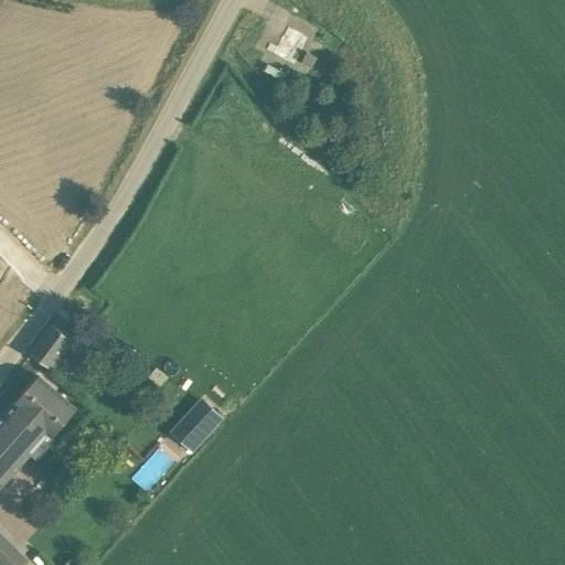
[(317,57),(307,52),(301,62),(311,67),(317,57)]
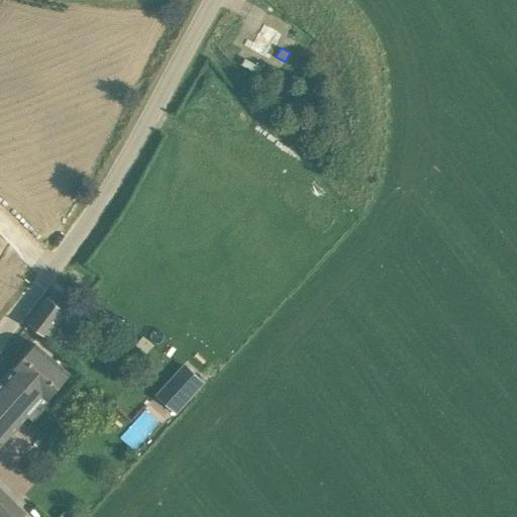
[(263,68),(245,59),(242,65),(260,74),(263,68)]
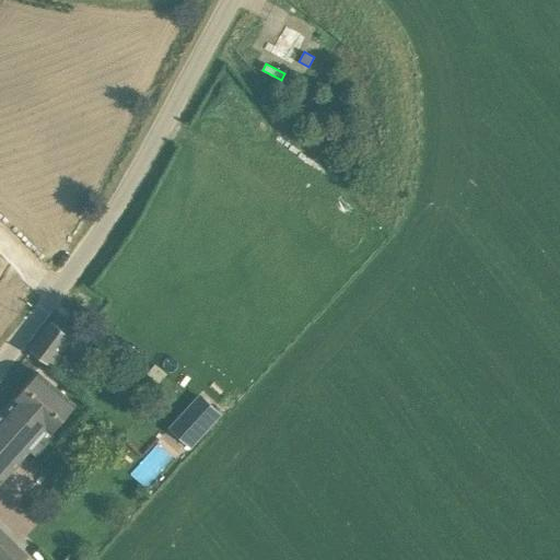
[(30,350),(50,365),(72,337),(53,321),(30,350)]
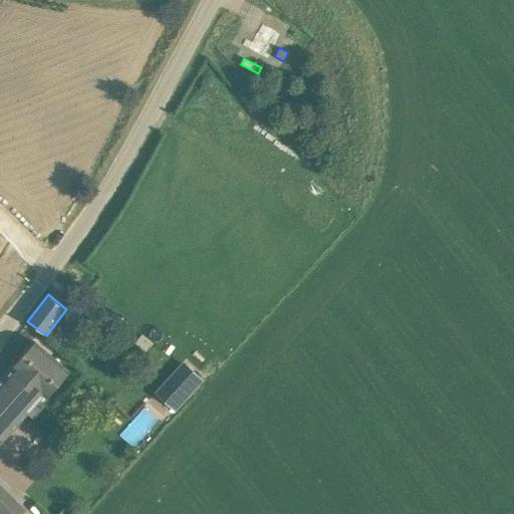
[(0,380),(0,443),(41,398),(44,401),(70,371),(35,341),(0,380)]
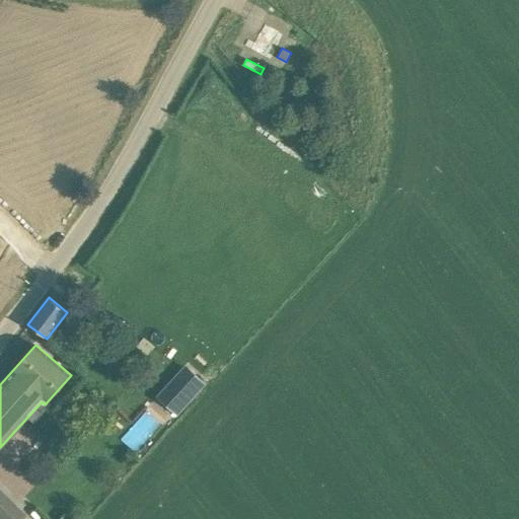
[(186,362),(155,393),(176,413),(206,382),(186,362)]
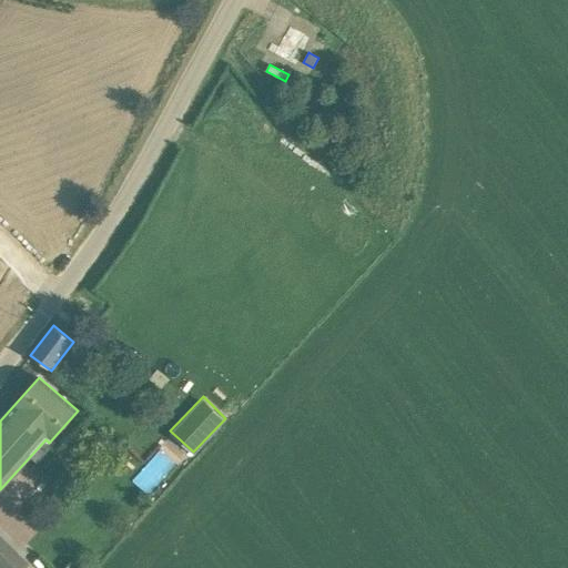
[(160,468),(166,460),(160,453),(140,474),(152,486),(165,473),(160,468)]
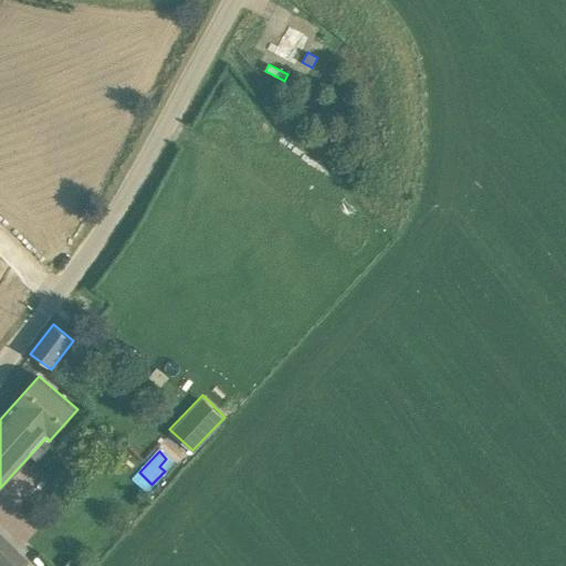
[(0,533),(0,565),(23,565),(28,562),(0,533)]
